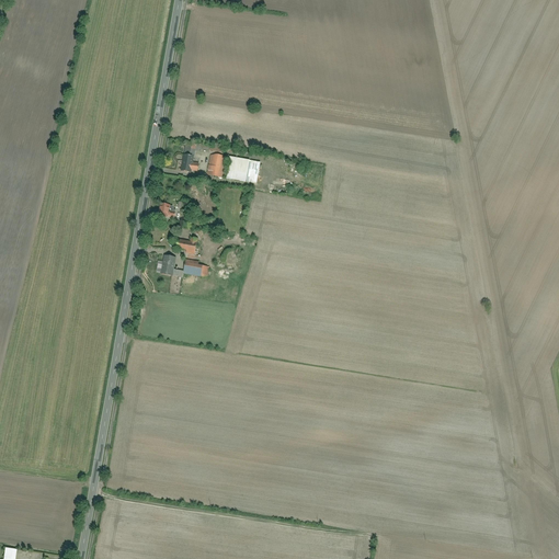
[(189,172),(189,169),(196,170),(197,162),(191,161),(193,144),(184,143),(179,171),(189,172)]
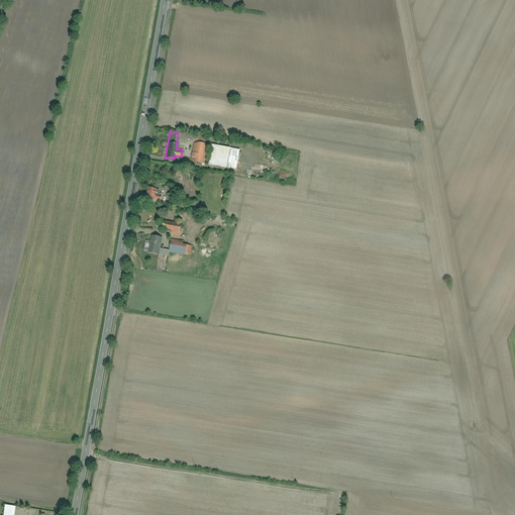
[(192,141),(190,161),(205,163),(208,143),(192,141)]
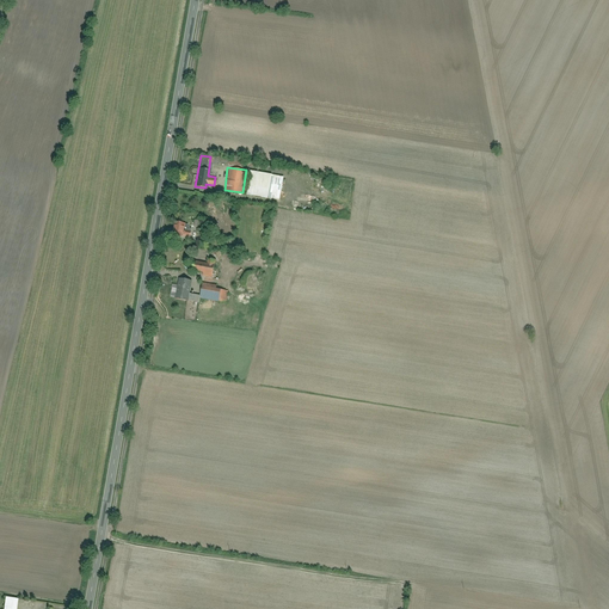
[(251,170),(246,194),(280,198),(284,176),(251,170)]
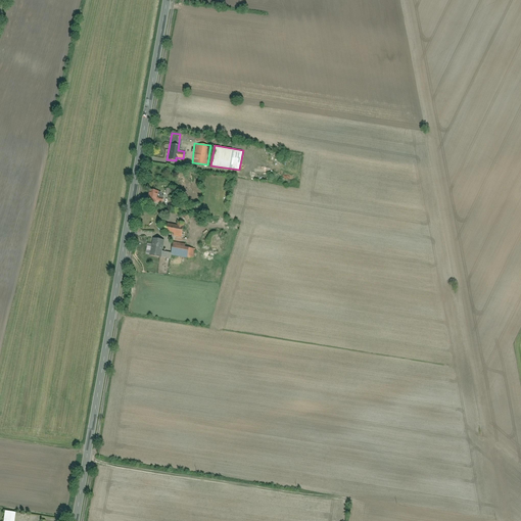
[(147,189),(146,200),(157,201),(157,200),(162,201),(163,196),(157,196),(158,190),(147,189)]
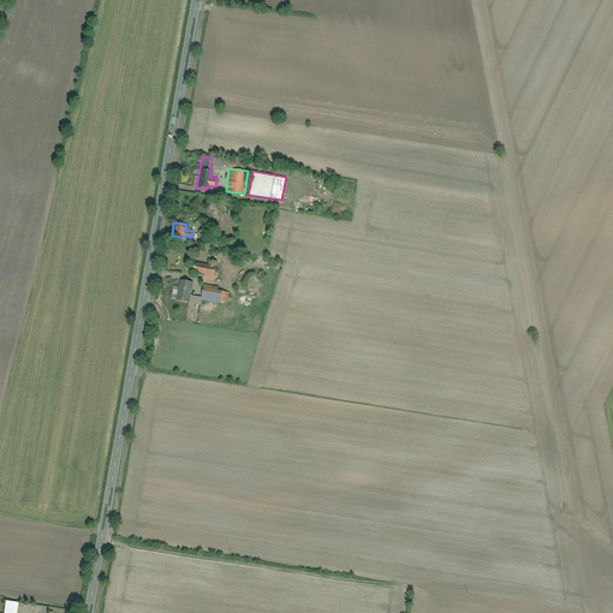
[(210,260),(209,263),(194,260),(191,272),(214,275),(216,265),(215,265),(216,261),(210,260)]
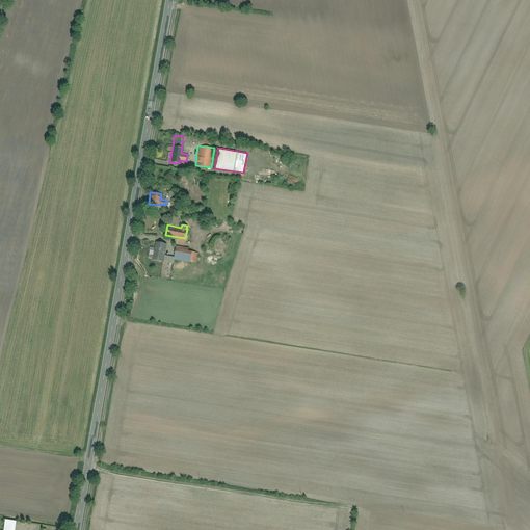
[(148,255),(152,255),(151,259),(163,261),(171,262),(173,256),(164,254),(166,242),(154,240),(153,247),(149,246),(148,255)]
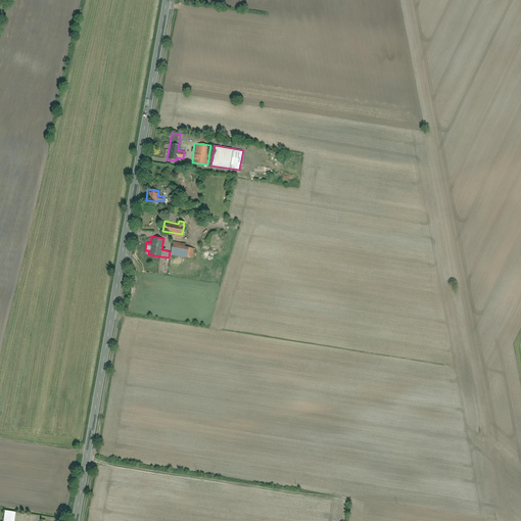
[(190,245),(173,242),(171,253),(187,256),(193,257),(194,248),(189,247),(190,245)]
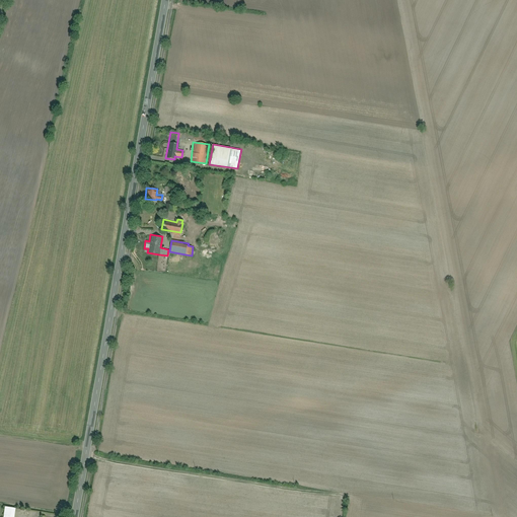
[(5,506),(3,516),(12,516),(15,508),(5,506)]
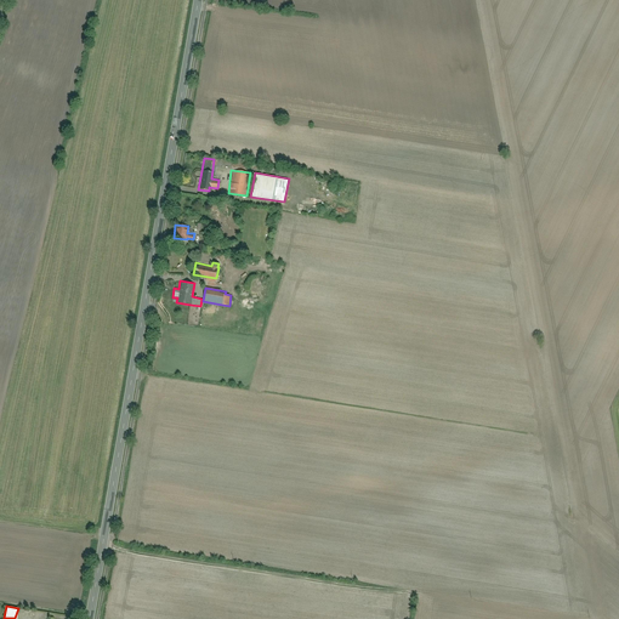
All buildings are outlined.
